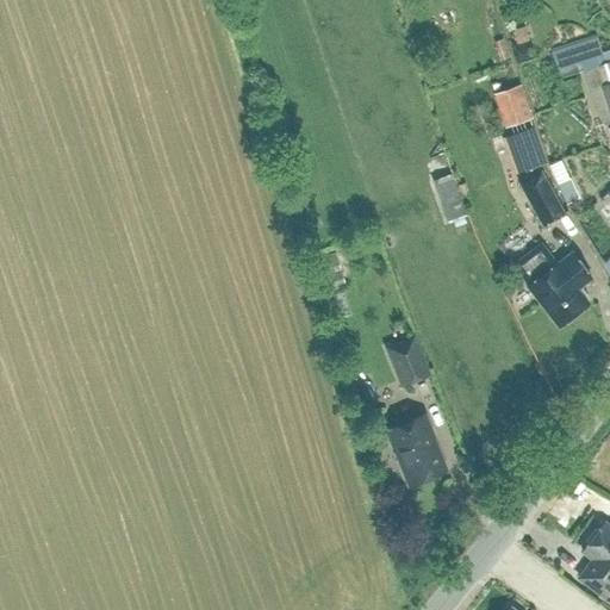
[(552,60),(556,70),(577,63),(573,53),(552,60)]
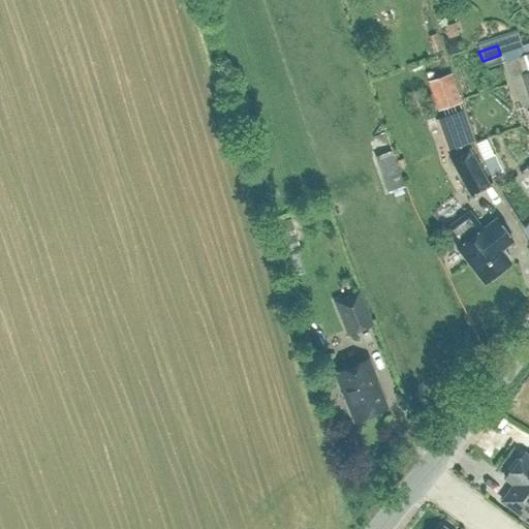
[(523,72),(522,73),(528,97),(528,103),(528,104),(528,109),(528,52),(517,56),(523,72)]
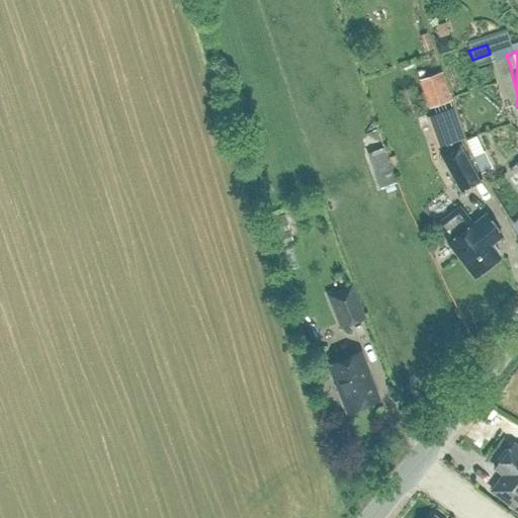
[(417,79),(427,106),(450,98),(440,71),(417,79)]
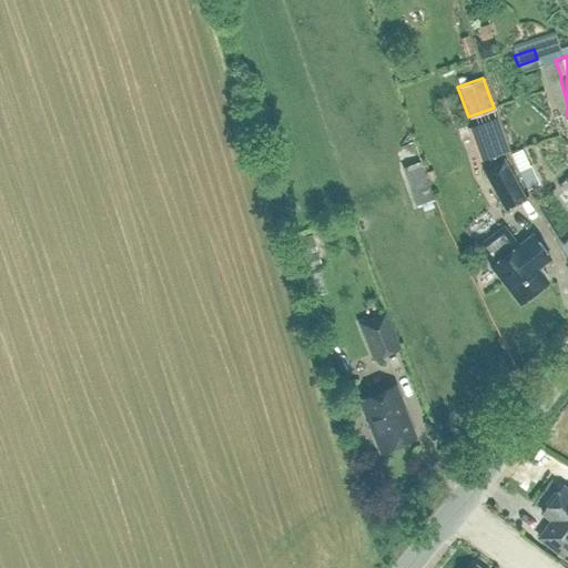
[(509,154),(517,169),(526,189),(541,181),(525,146),(509,154)]
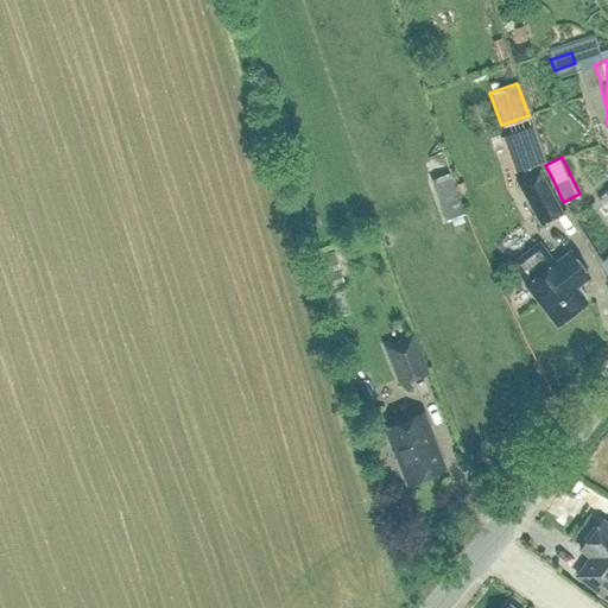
[(430,179),(445,221),(463,215),(448,172),(430,179)]
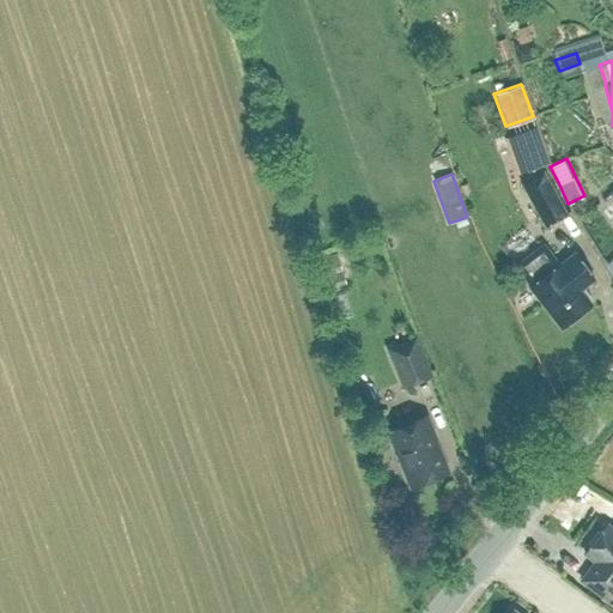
[(516,187),(540,229),(560,217),(536,175),(516,187)]
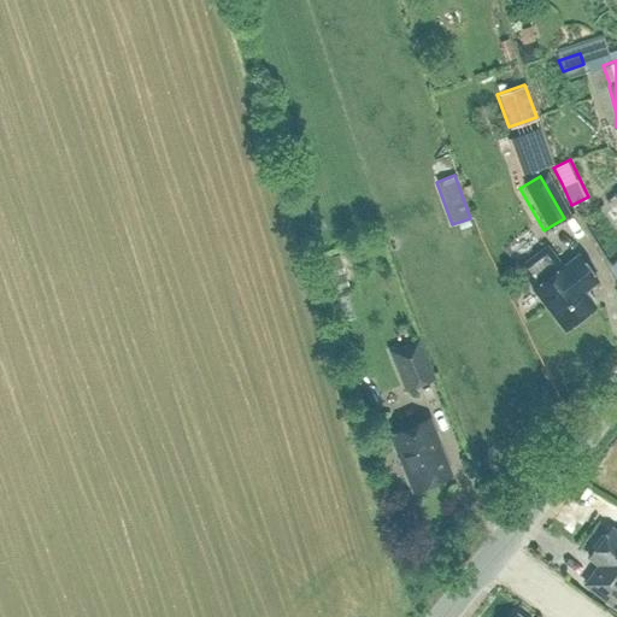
[(517,269),(533,288),(564,329),(594,305),(585,292),(598,281),(579,254),(564,265),(564,264),(563,265),(546,245),(517,269)]
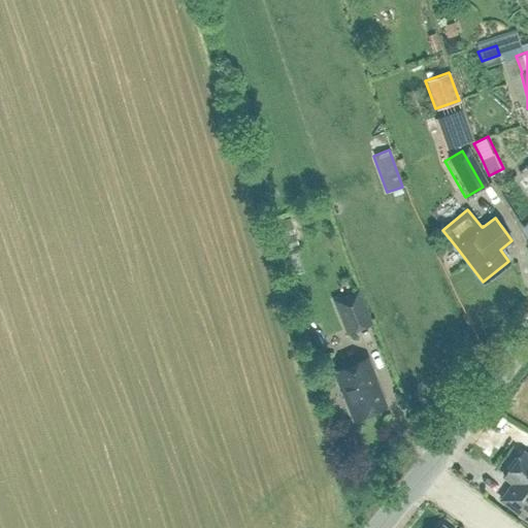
[(336,300),(349,332),(372,324),(360,291),(336,300)]
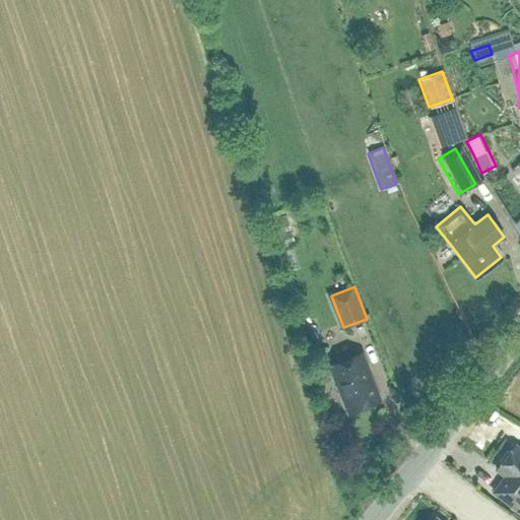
[(362,352),(328,366),(346,412),(380,398),(362,352)]
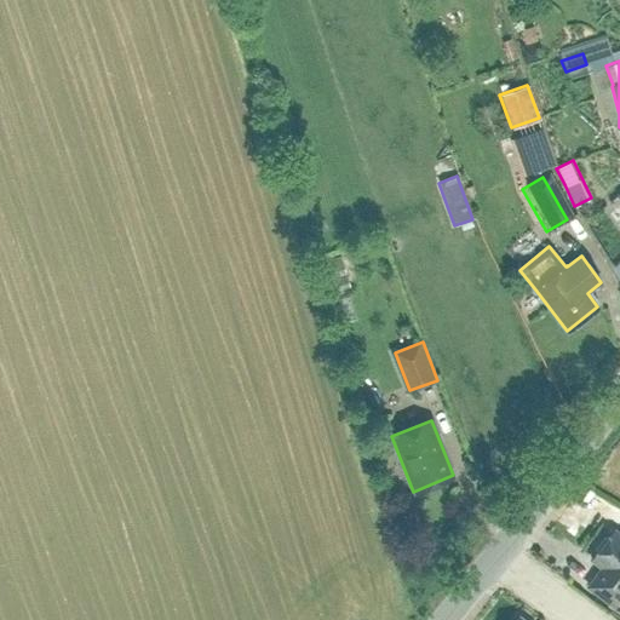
[(598,570),(587,585),(613,604),(619,595),(619,533),(614,528),(609,534),(604,535),(595,546),(596,552),(591,557),(604,568),(601,573),(598,570)]
